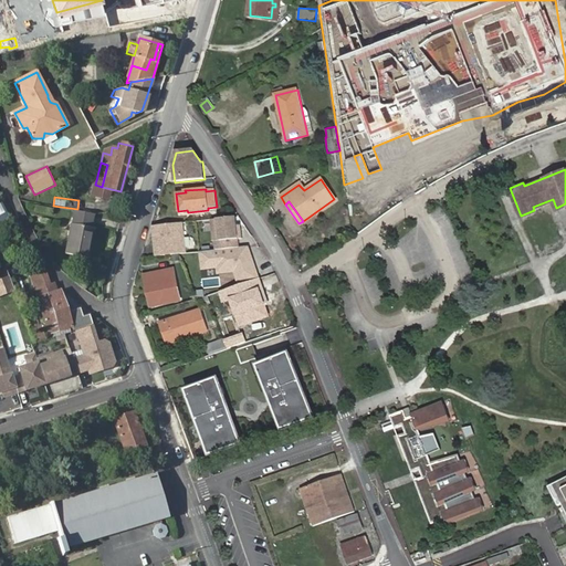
[(94,213),(75,210),(72,223),(71,223),(65,253),(88,258),(94,228),(91,227),(94,213)]
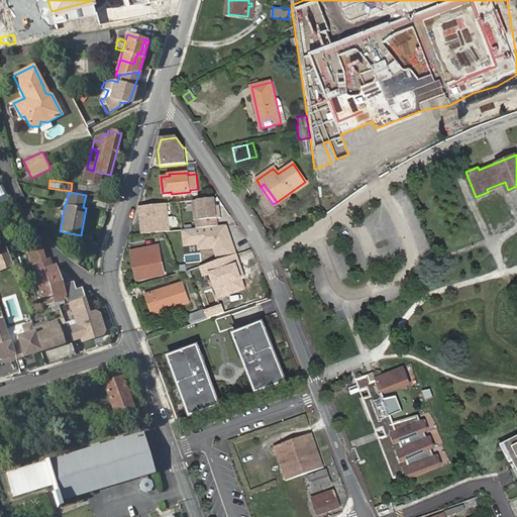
[(216,199),(194,201),(196,221),(197,221),(198,228),(218,226),(218,219),(221,218),(220,210),(217,210),(216,206),(216,199)]
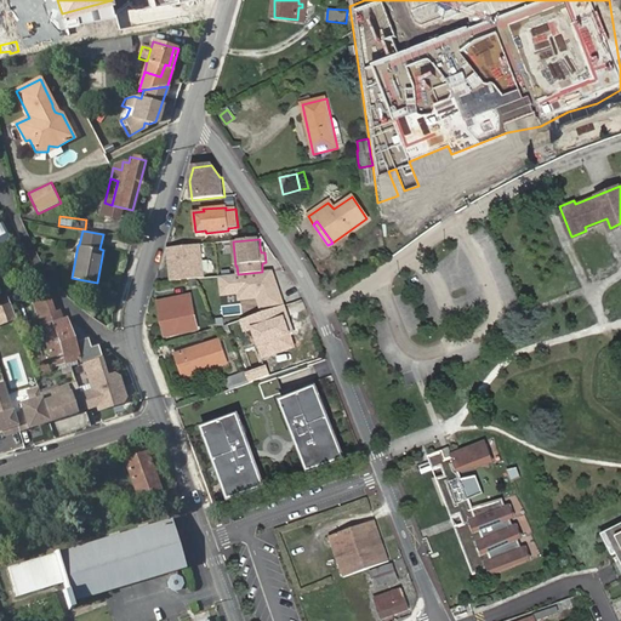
[(205,278),(201,245),(167,249),(167,251),(170,273),(176,272),(177,281),(205,278)]
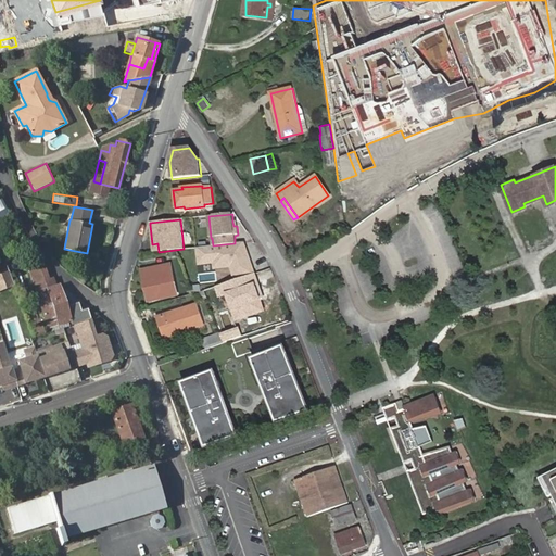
[(213,245),(197,248),(198,266),(213,264),(213,270),(230,268),(234,281),(255,274),(244,243),(235,243),(213,245)]
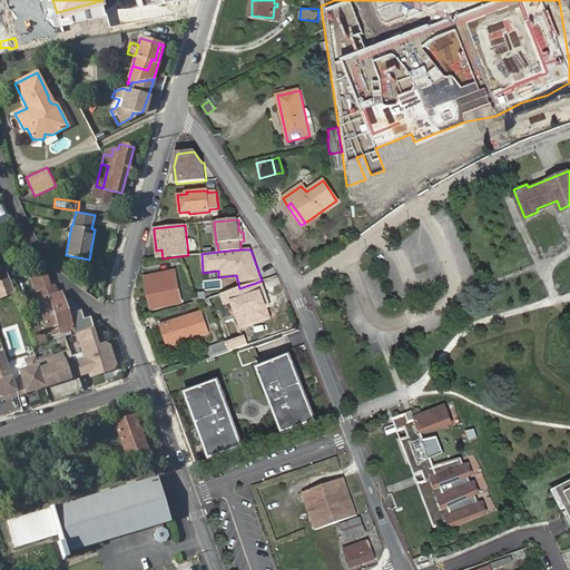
[(29,277),(50,336),(72,328),(68,315),(60,294),(56,295),(53,286),(49,287),(46,279),(46,281),(42,273),(29,277)]
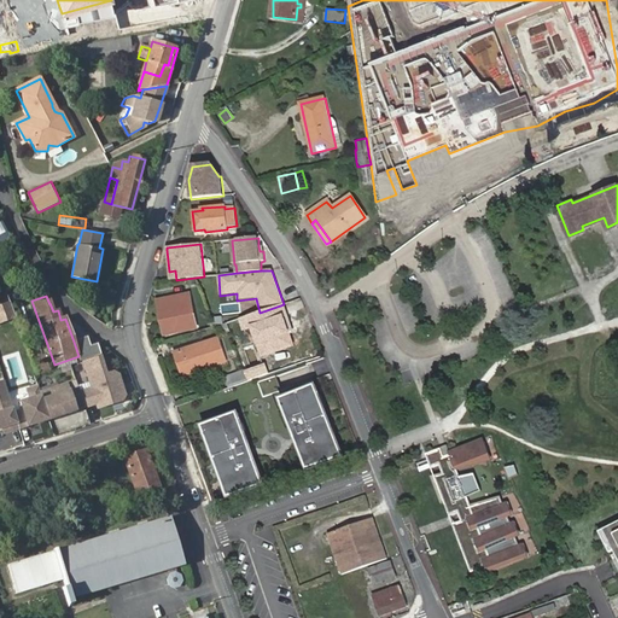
[(158,303),(165,336),(176,334),(176,332),(194,328),(190,304),(182,305),(181,297),(158,303)]
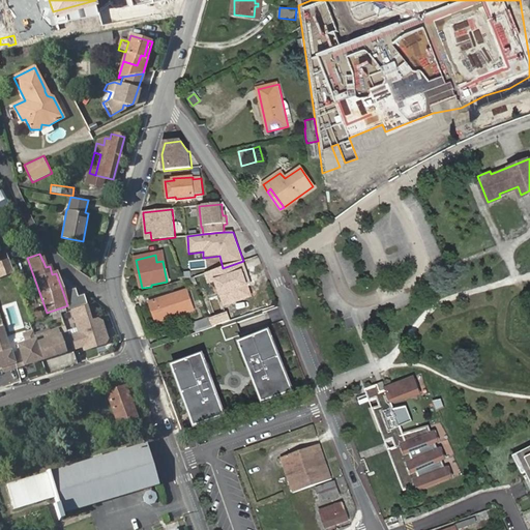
[(0,277),(13,273),(8,259),(0,262),(0,277)]
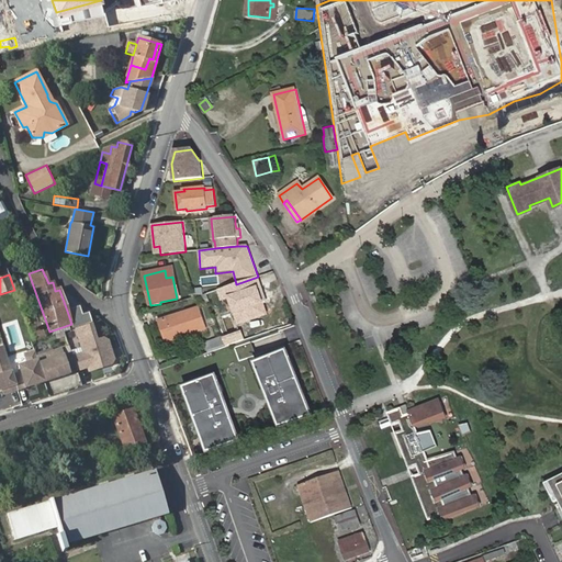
[(236,284),(217,291),(222,302),(228,299),(238,325),(271,314),(258,277),(236,284)]
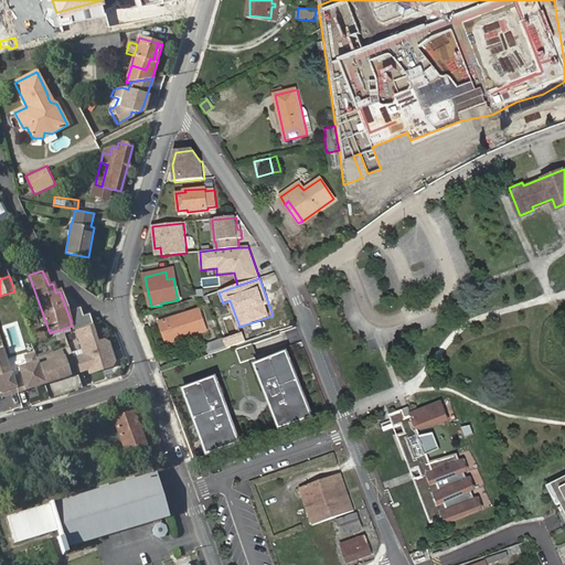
[(2,351),(0,351),(0,392),(7,390),(9,394),(77,371),(77,372),(93,368),(94,372),(113,365),(115,362),(107,342),(104,340),(96,343),(91,326),(93,324),(89,315),(83,317),(80,308),(67,312),(72,326),(74,330),(75,329),(85,356),(73,361),(72,356),(64,359),(61,349),(38,358),(35,352),(24,356),(28,365),(19,369),(21,375),(12,379),(2,351)]
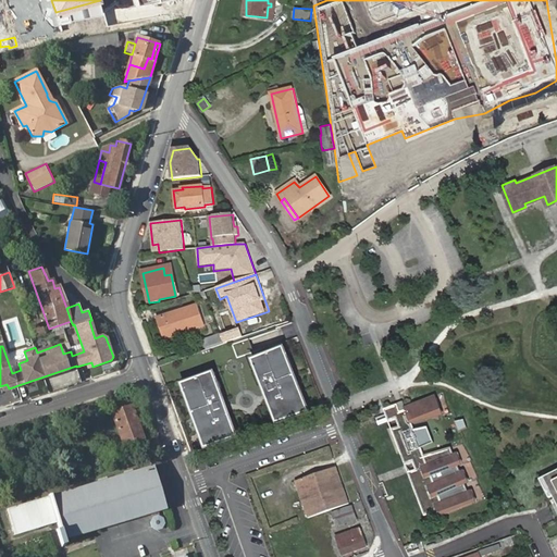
[(157,319),(163,338),(205,325),(198,306),(157,319)]
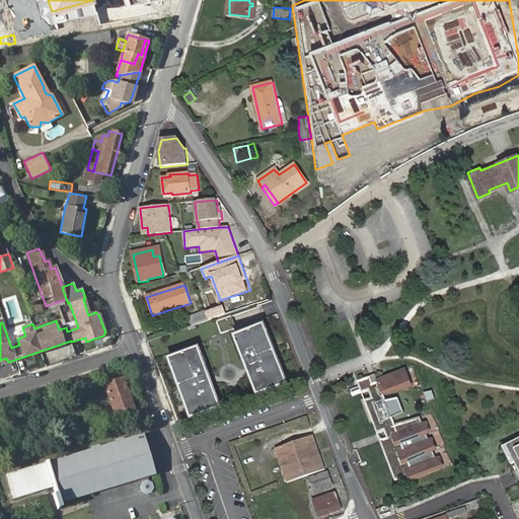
[(41,303),(30,306),(32,314),(43,311),(41,303)]
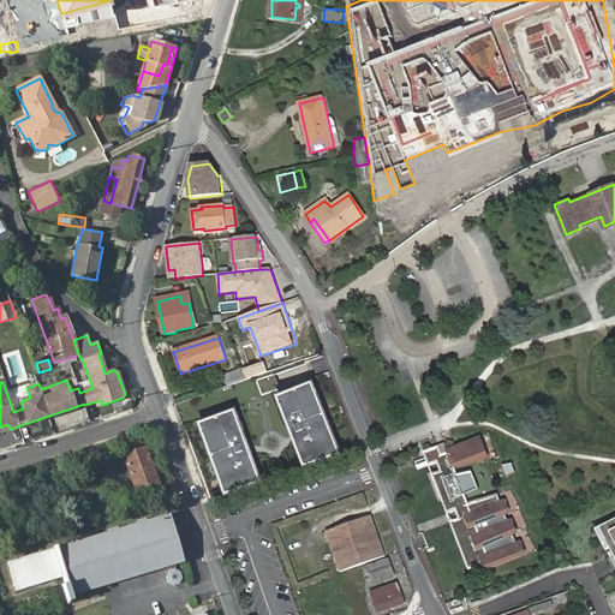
[(225,372),(227,383),(246,381),(244,369),(225,372)]
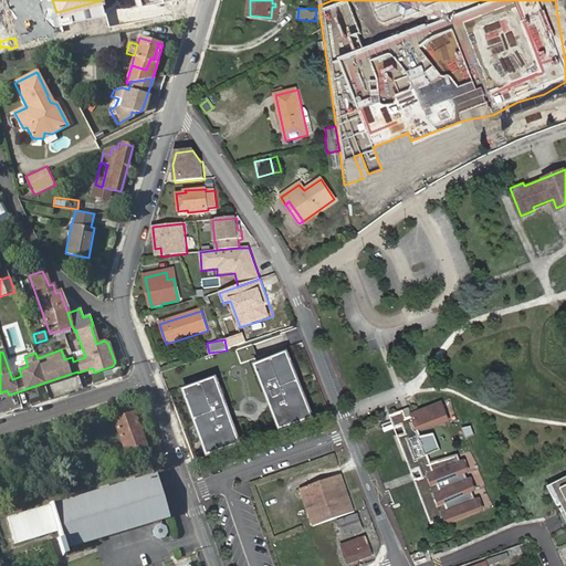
[(237,349),(242,364),(259,358),(253,344),(237,349)]
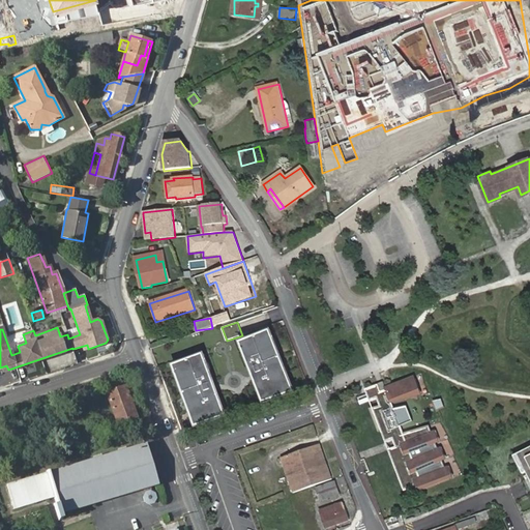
[(268,329),(239,341),(262,403),(292,391),(268,329)]
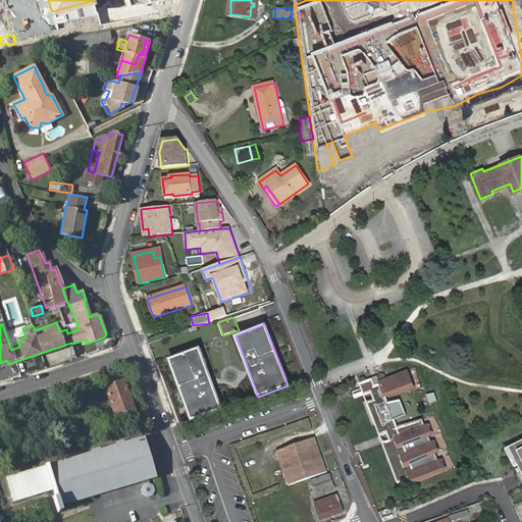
[(197,348),(168,359),(191,420),(220,409),(197,348)]
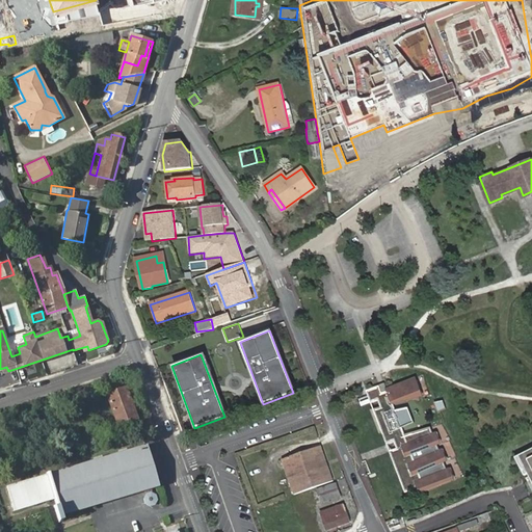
[(379,387),(366,392),(371,403),(378,400),(380,407),(370,409),(379,433),(382,432),(405,493),(418,487),(423,485),(425,491),(452,481),(430,427),(404,435),(401,428),(414,423),(408,407),(395,410),(392,405),(420,398),(411,378),(386,389),(387,392),(381,394),(379,387)]
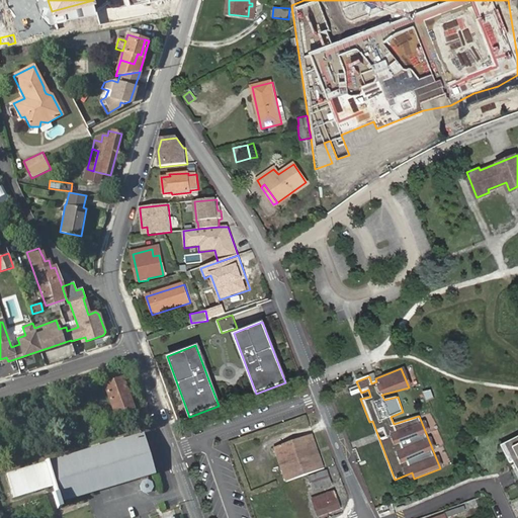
[(118,379),(104,384),(114,414),(133,408),(127,396),(124,397),(124,394),(126,393),(124,385),(121,386),(118,379)]
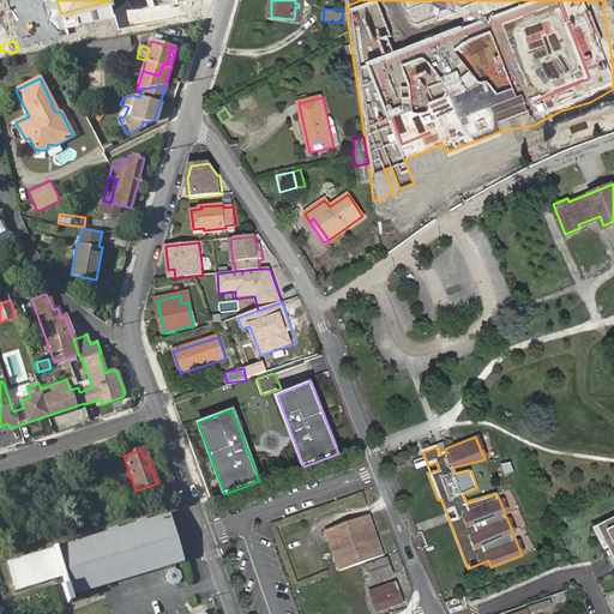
[(511,462),(500,464),(505,476),(515,471),(511,462)]
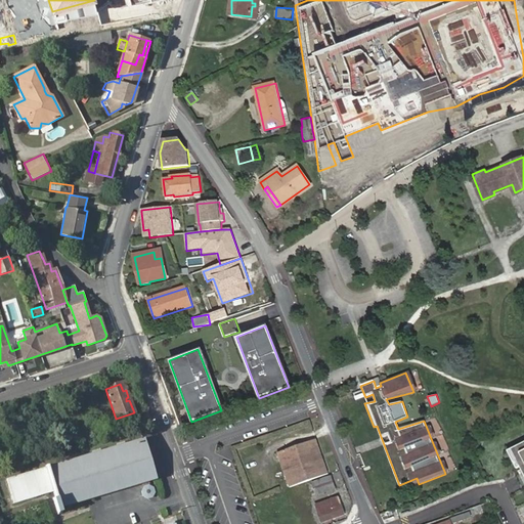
[(141,454),(144,453),(141,440),(143,439),(142,437),(137,439),(137,440),(124,444),(123,441),(117,443),(118,446),(100,451),(99,448),(93,450),(94,453),(77,459),(76,455),(67,459),(67,462),(49,467),(48,465),(46,465),(46,468),(6,480),(14,504),(53,491),(54,496),(52,497),(57,515),(61,513),(59,507),(143,481),(145,487),(142,490),(144,496),(149,497),(153,495),(155,492),(153,486),(148,485),(147,480),(151,479),(151,480),(156,479),(155,476),(153,477),(148,465),(145,466),(141,454)]
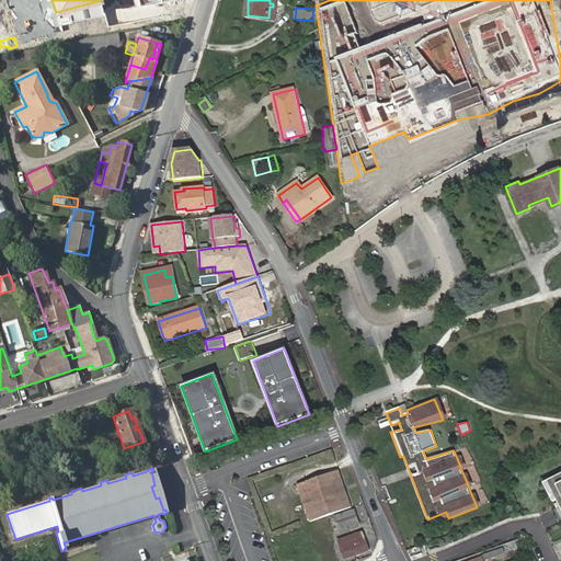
[(297,484),(309,522),(333,514),(351,508),(338,471),(297,484)]
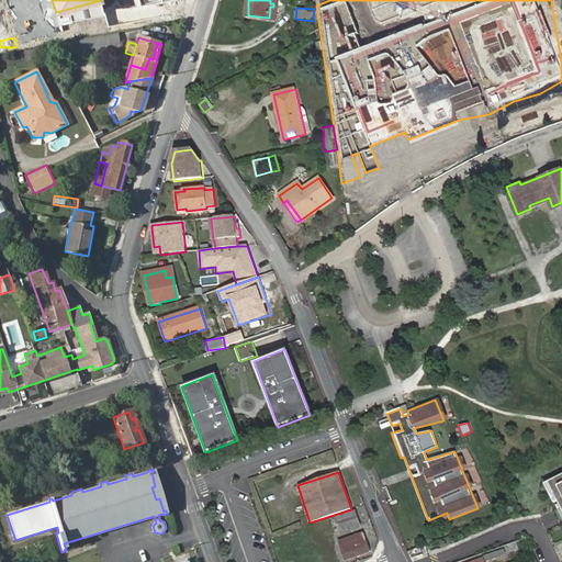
[(561,478),(551,483),(561,505),(561,478)]
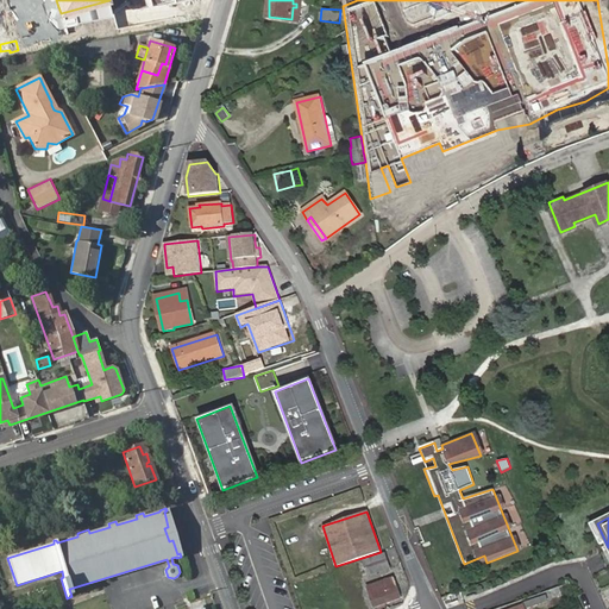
[(385,553),(363,562),(368,576),(390,567),(385,553)]
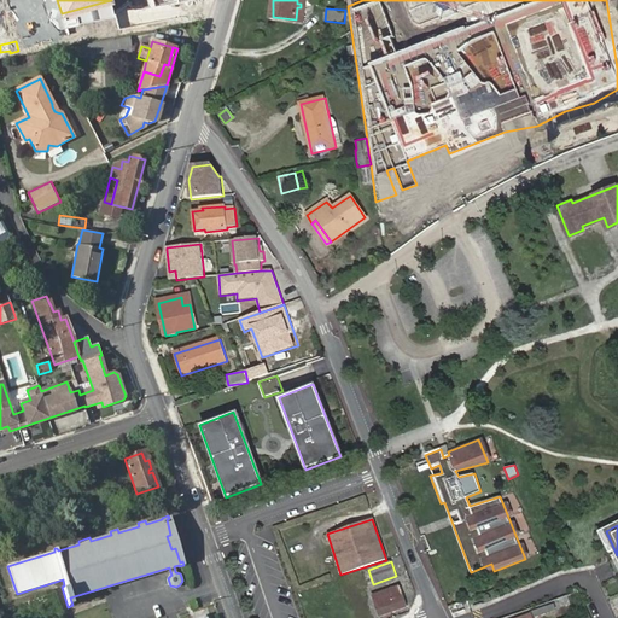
[(400,587),(373,596),(380,617),(408,607),(400,587)]
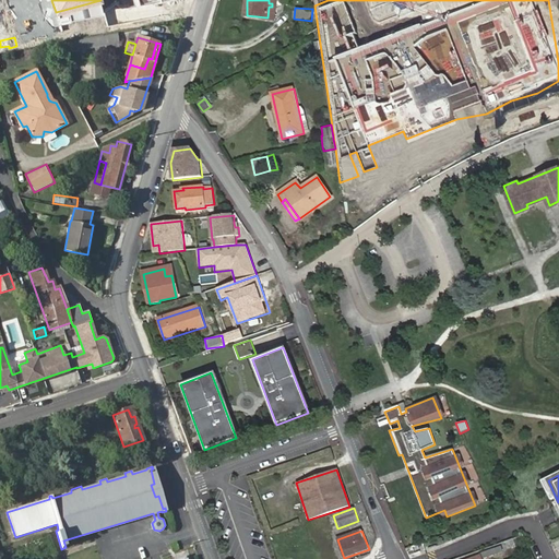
[(501,547),(482,554),(484,558),(485,558),(503,552),(501,547)]
